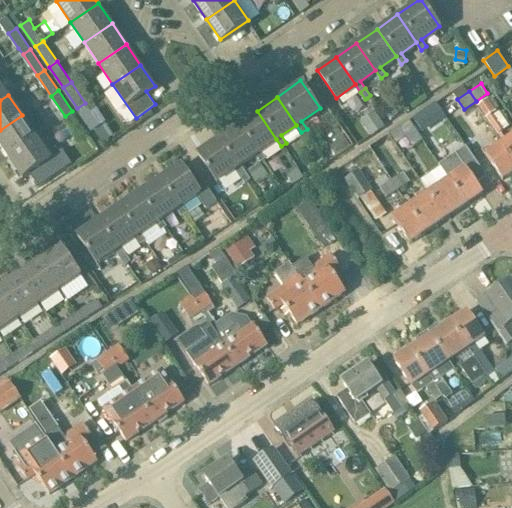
[(488,97),(478,103),(486,116),(487,116),(498,132),(504,127),(493,111),(496,109),(488,97)]
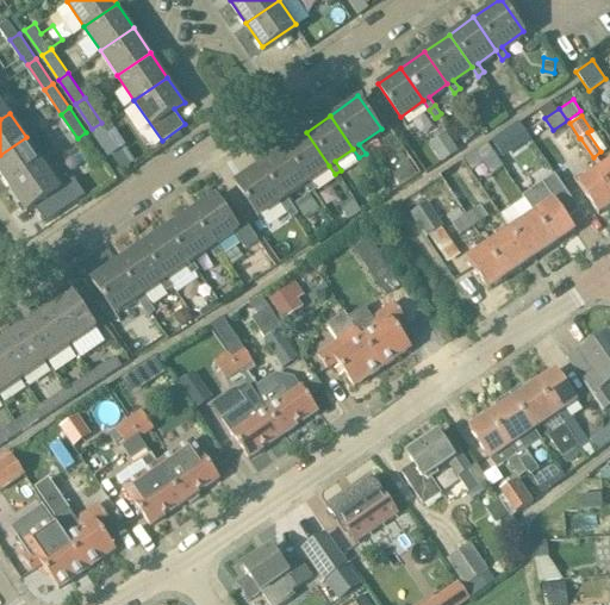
[(474,118),(461,126),(468,136),(481,128),(474,118)]
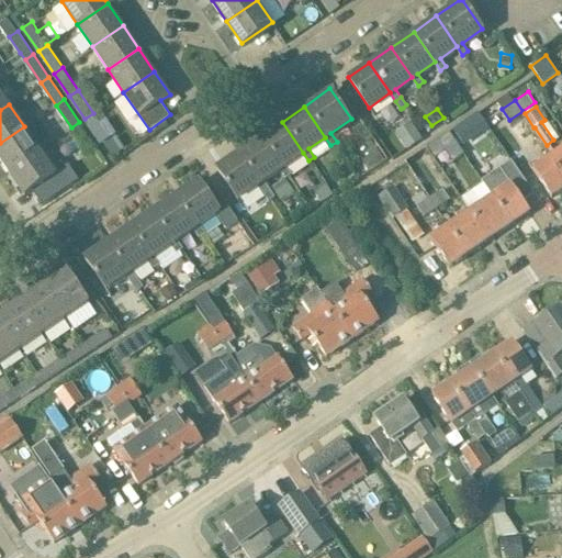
[(93,113),(85,119),(100,141),(109,135),(93,113)]
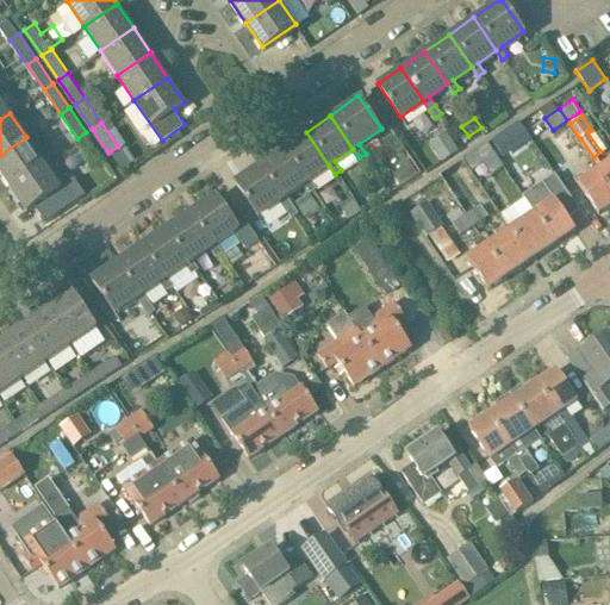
[(446,129),(430,138),(443,158),(459,148),(446,129)]
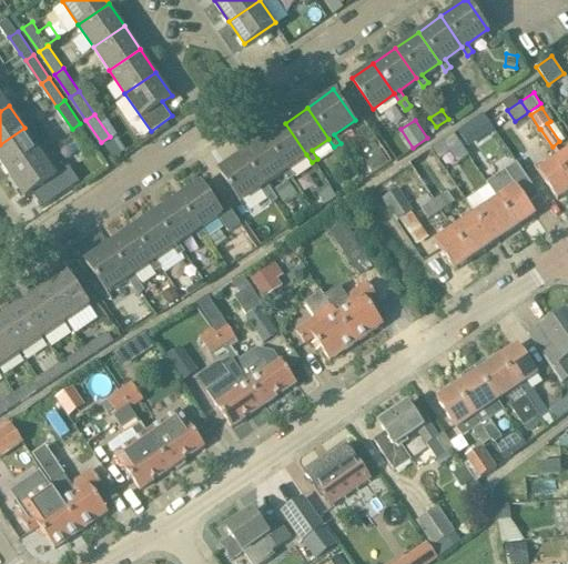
[(80,123),(72,129),(88,152),(97,147),(80,123)]
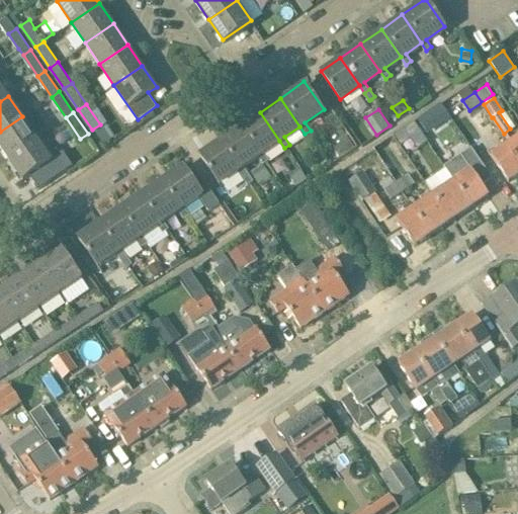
[(279,141),(260,112),(239,126),(259,155),(263,162),(269,159),(264,151),(279,141)]
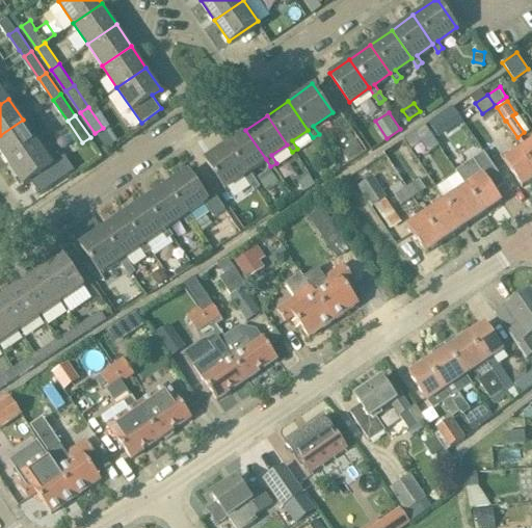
[(440,115),(428,123),(439,137),(450,130),(440,115)]
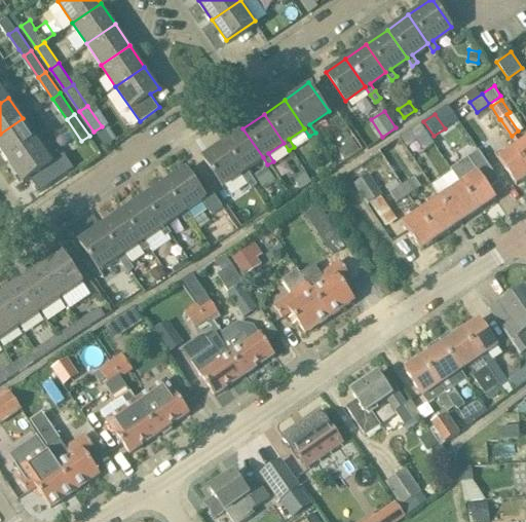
[(23,118),(0,134),(0,147),(9,160),(37,140),(23,118)]
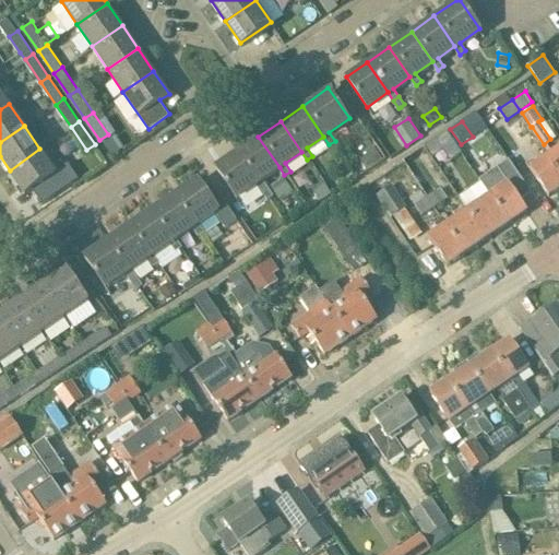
[(447,129),(436,136),(442,148),(454,140),(447,129)]
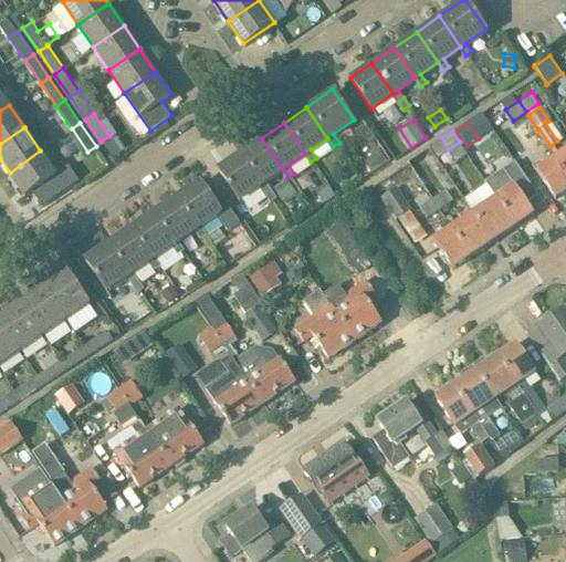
[(283,169),(261,138),(239,154),(260,185),(265,193),(271,188),(265,180),(283,169)]
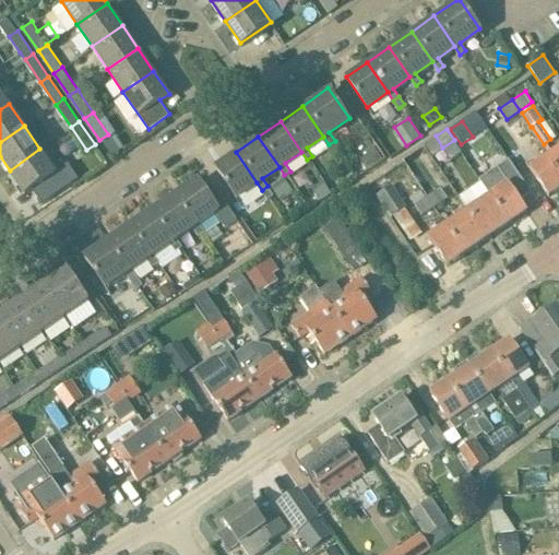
[(381,156),(373,144),(359,154),(367,166),(381,156)]
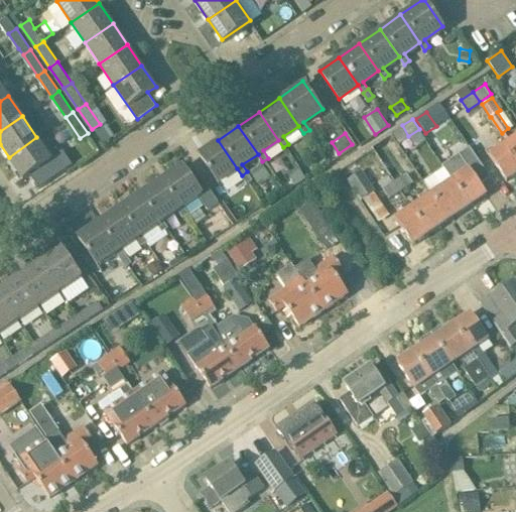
[(515,134),(505,142),(515,158),(515,134)]
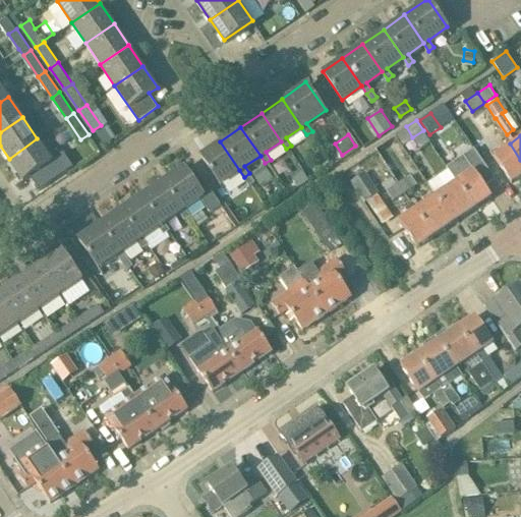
[(37,138),(9,159),(23,179),(51,160),(37,138)]
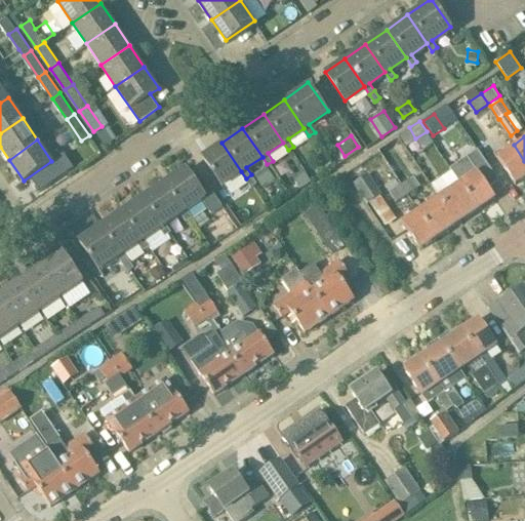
[(241,171),(221,143),(202,156),(221,185),(241,171)]
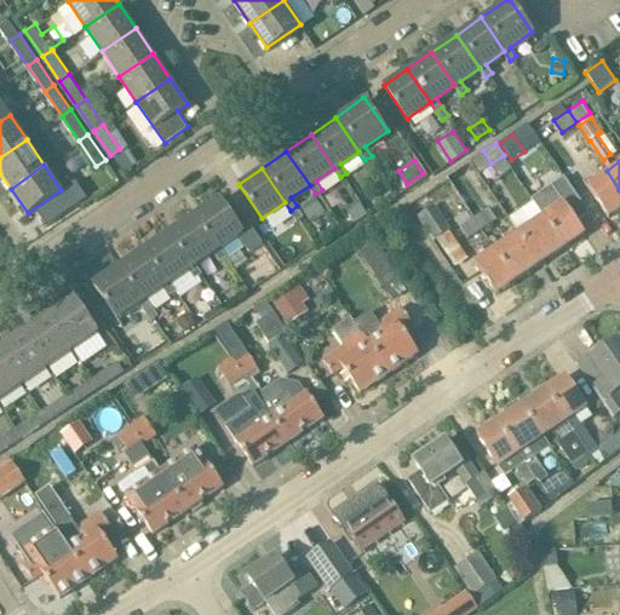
[(619,206),(619,190),(607,171),(586,185),(607,216),(619,206)]
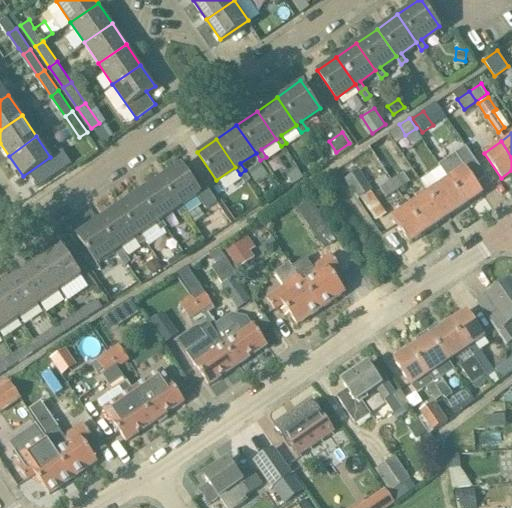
[(438,162),(447,177),(465,202),(481,191),(475,181),(484,174),(464,144),(438,162)]
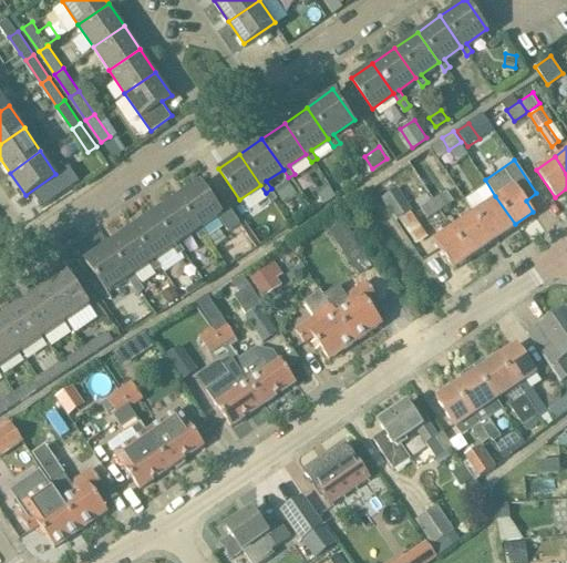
[(288,177),(275,186),(284,198),(297,190),(288,177)]
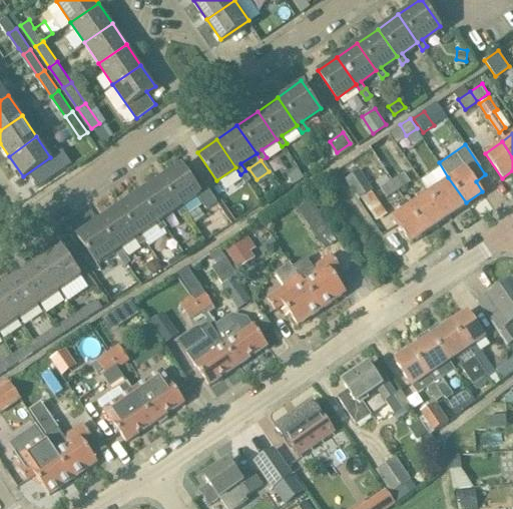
[(192,180),(180,163),(157,179),(176,207),(181,214),(187,210),(182,203),(198,192),(207,206),(217,198),(200,174),(192,180)]
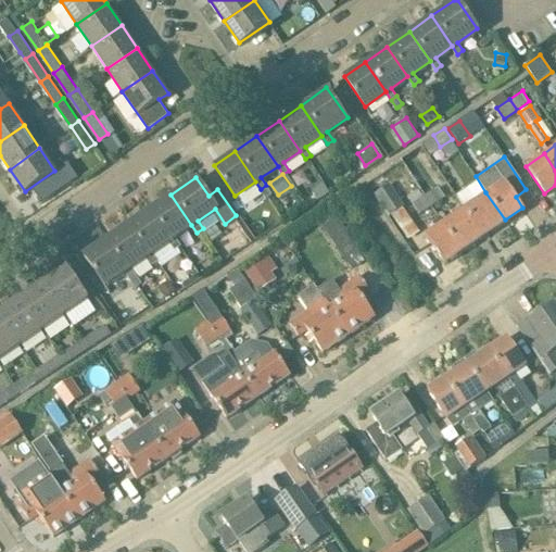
[(390,180),(375,191),(390,214),(405,203),(390,180)]
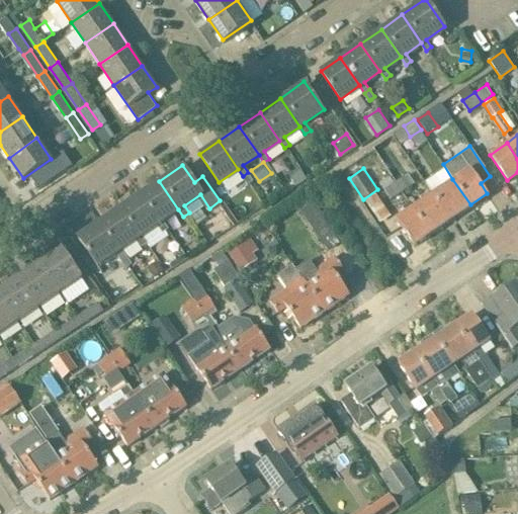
[(300,169),(290,175),(295,183),(306,177),(300,169)]
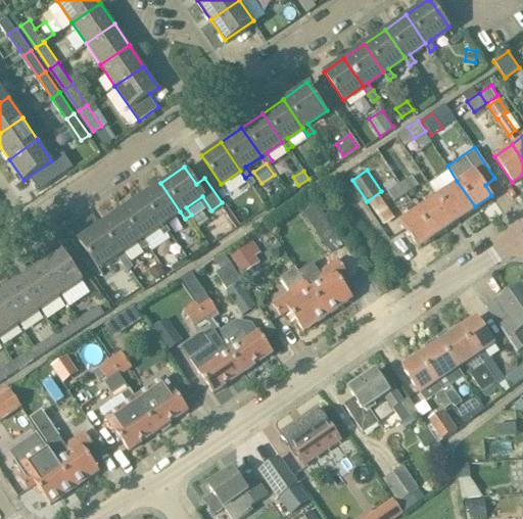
[(413,173),(399,181),(407,191),(419,183),(413,173)]
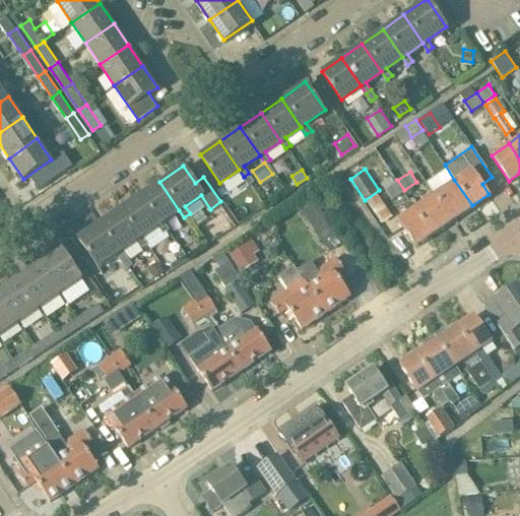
[(249,173),(244,177),(249,184),(251,183),(254,181),(249,173)]
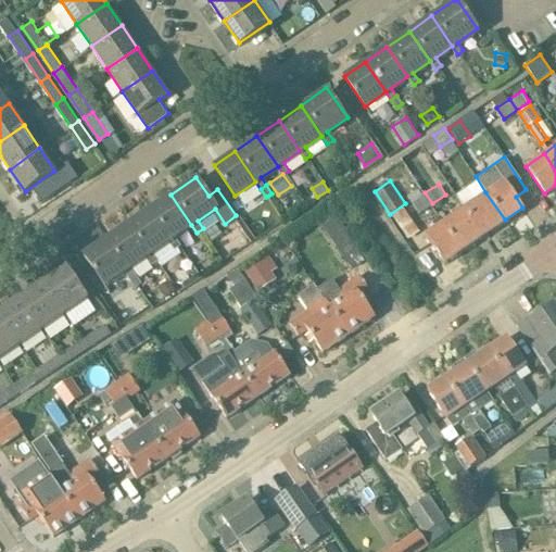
[(432,203),(425,192),(424,193),(419,187),(408,195),(420,212),(432,203)]
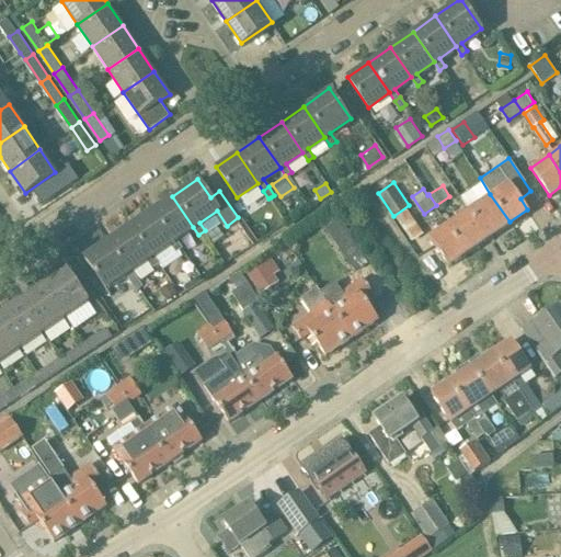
[(490,194),(469,208),(488,237),(510,222),(490,194)]
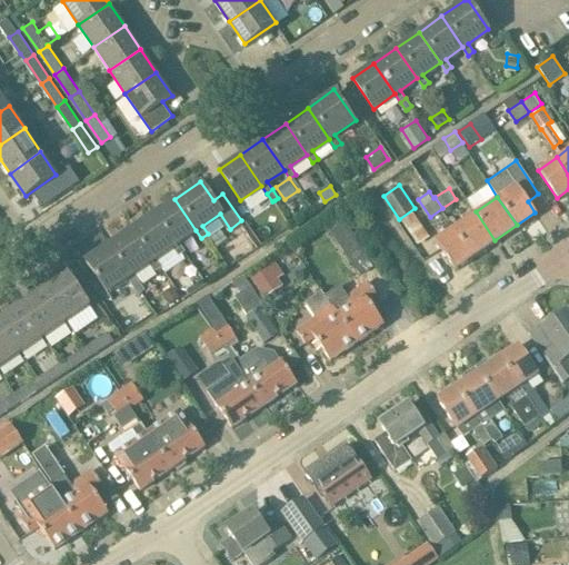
[(196,230),(175,199),(152,215),(173,246),(179,254),(185,249),(179,241),(196,230)]
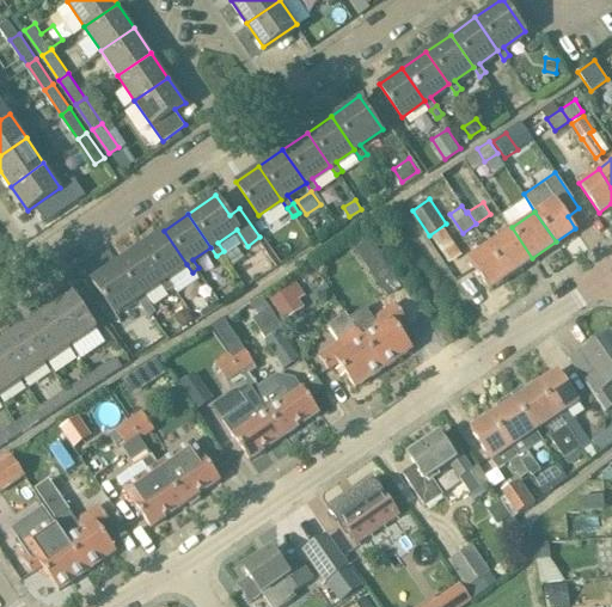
[(512,227),(488,243),(508,274),(532,258),(512,227)]
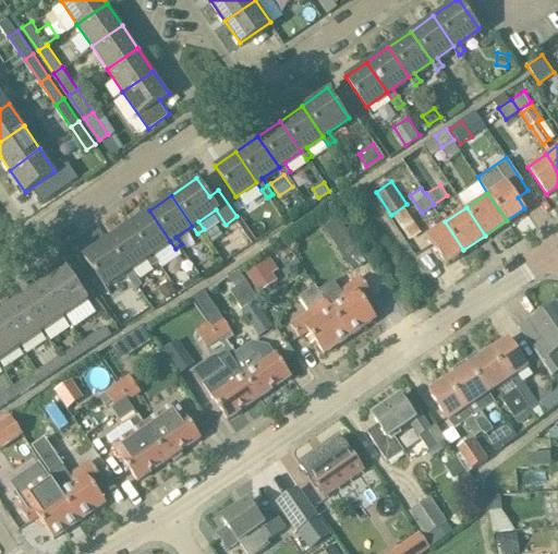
[(170,241),(149,211),(126,226),(147,256),(154,264),(159,260),(154,252),(170,241)]
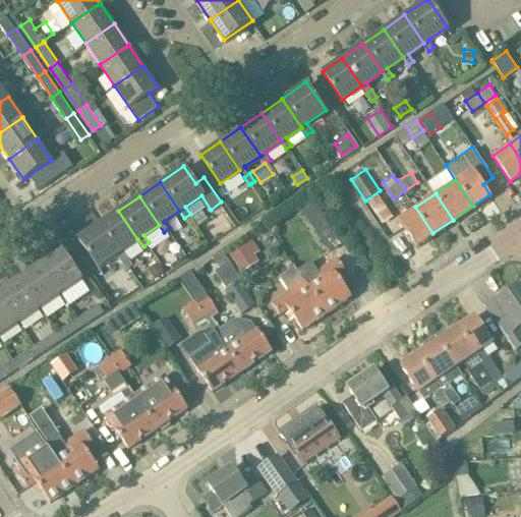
[(408,212),(415,207),(411,200),(404,206),(408,212)]
